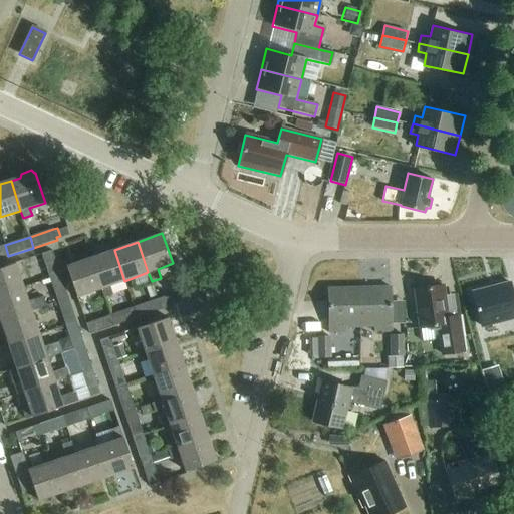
[(0,258),(8,256),(5,245),(0,246),(0,258)]
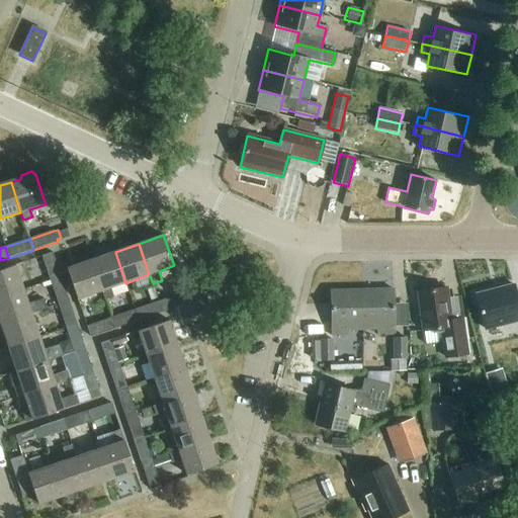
[(110,288),(125,283),(115,252),(91,260),(102,291),(105,300),(114,297),(110,288)]
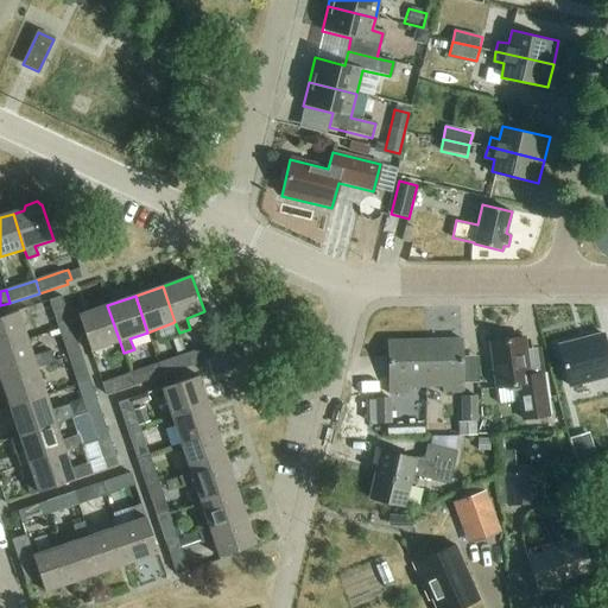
[(50,301),(59,330),(73,325),(63,297),(50,301)]
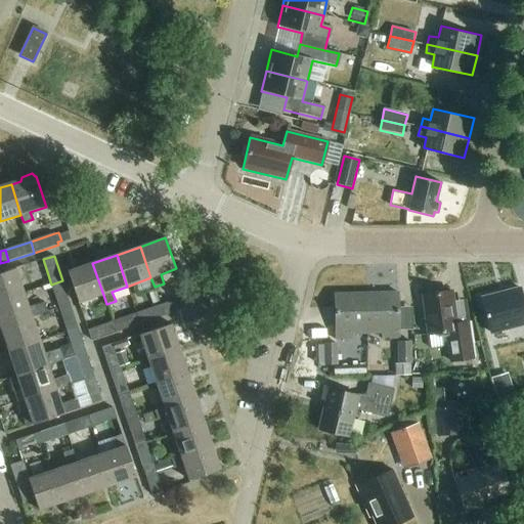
[(80,303),(103,295),(92,263),(69,272),(80,303)]
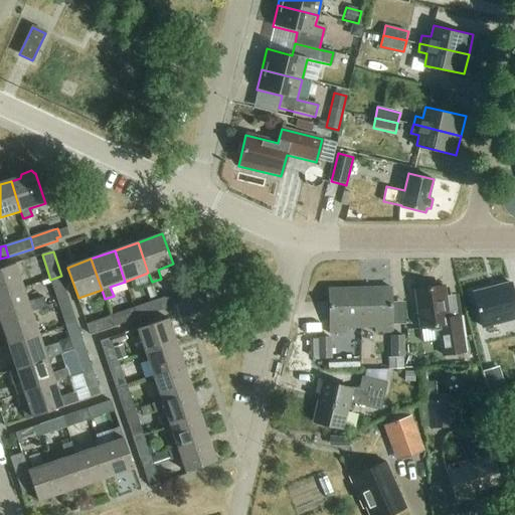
[(0,269),(0,296),(24,289),(16,264),(0,269)]
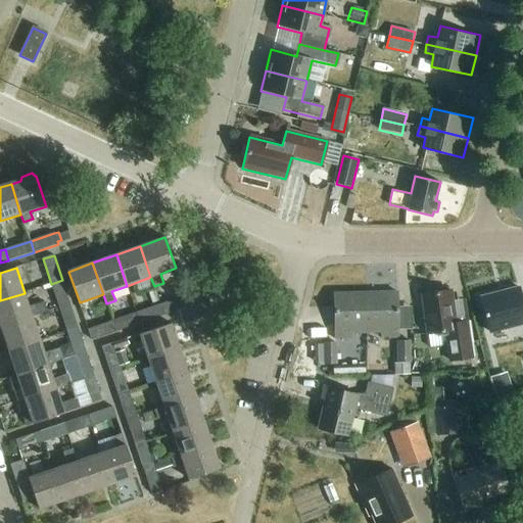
[(51,284),(59,308),(70,305),(62,280),(51,284)]
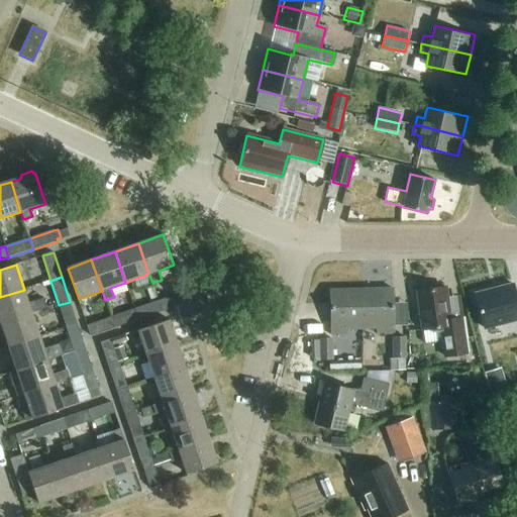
[(485,330),(511,323),(516,321),(516,298),(514,286),(476,297),(485,330)]
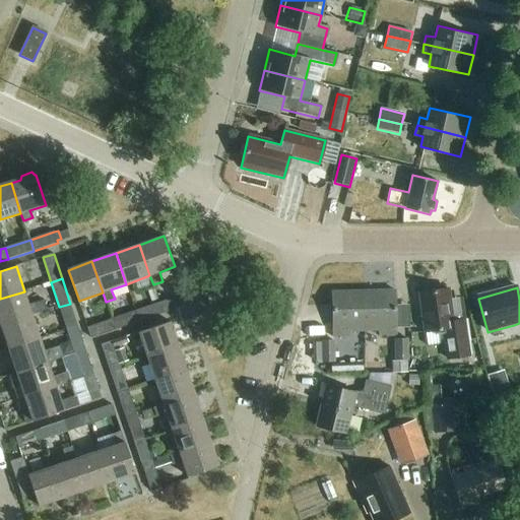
[(365,295),(365,334),(381,334),(381,336),(397,335),(395,289),(379,290),(379,294),(365,295)]
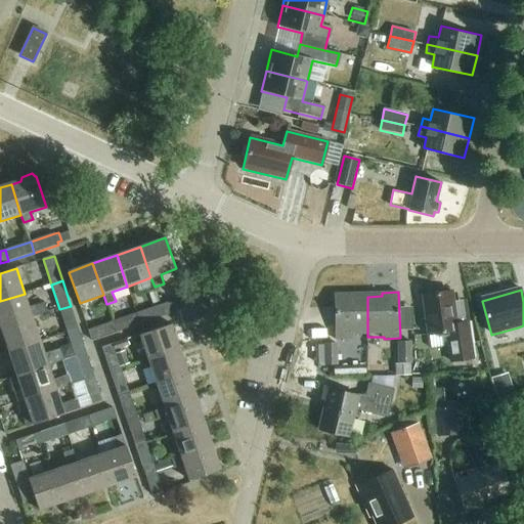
[(451,362),(472,360),(467,323),(457,324),(452,292),(422,296),(428,336),(446,333),(451,362)]
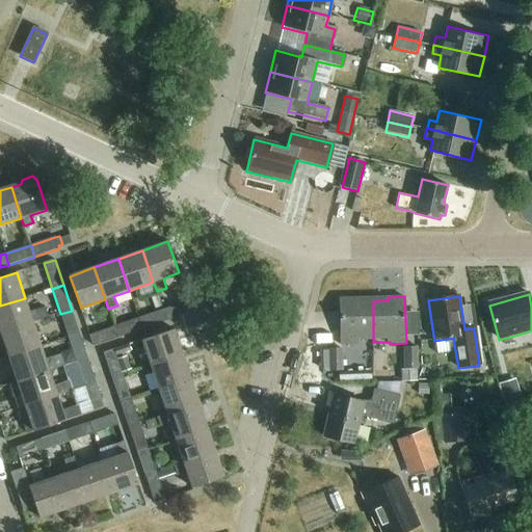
[(0,329),(1,334),(33,323),(33,322),(43,320),(48,318),(44,308),(30,313),(25,298),(0,306),(0,329)]
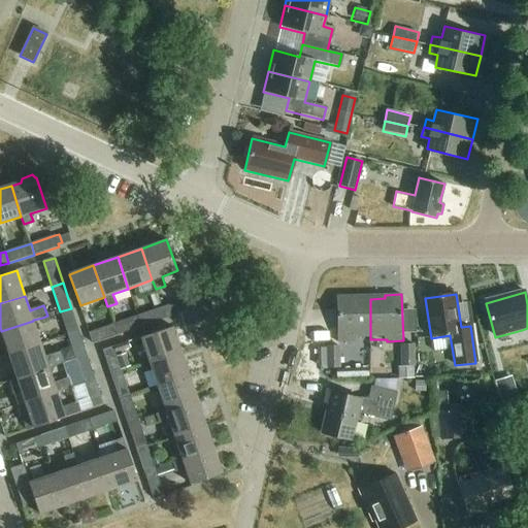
[(370,339),(370,299),(354,299),(354,296),(338,296),(339,343),(355,342),(355,339),(370,339)]
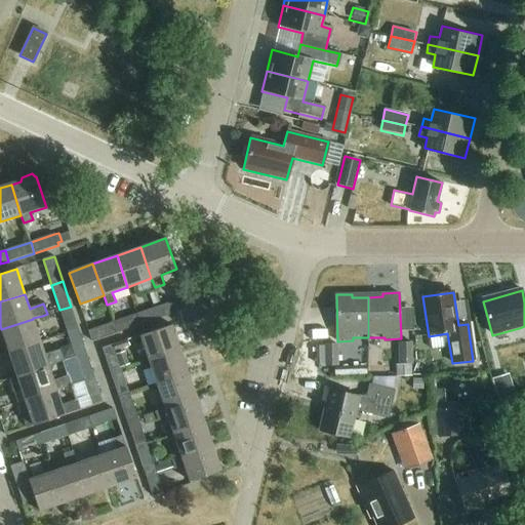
[(161,306),(165,317),(190,309),(186,297),(161,306)]
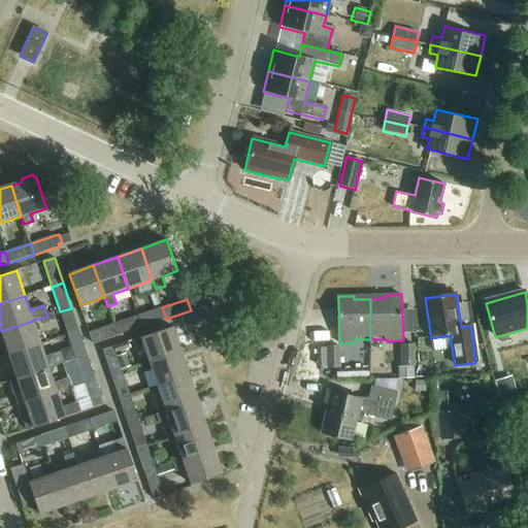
[(140,327),(166,319),(162,307),(137,316),(140,327)]
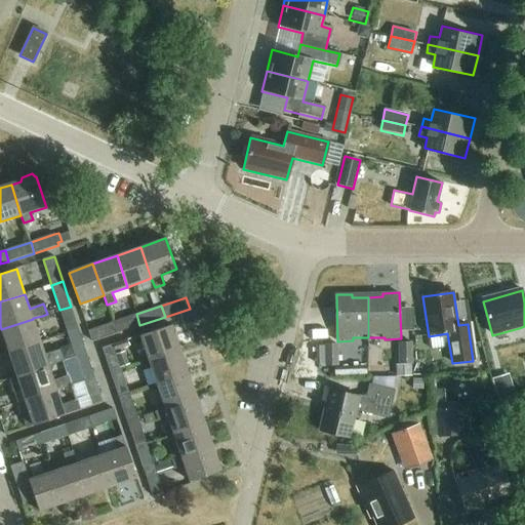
[(59,310),(68,333),(79,330),(71,307),(59,310)]
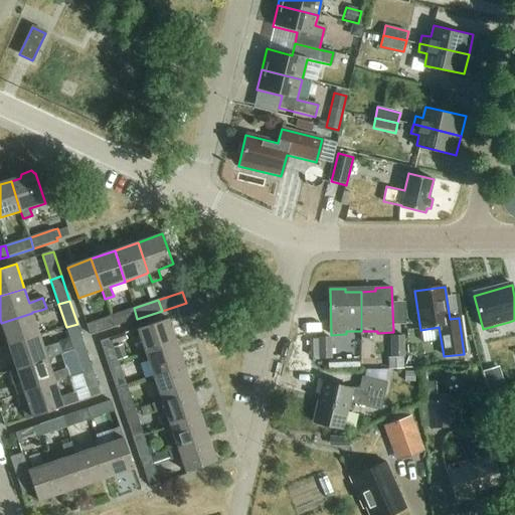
[(114,327),(137,319),(134,308),(111,316),(114,327)]
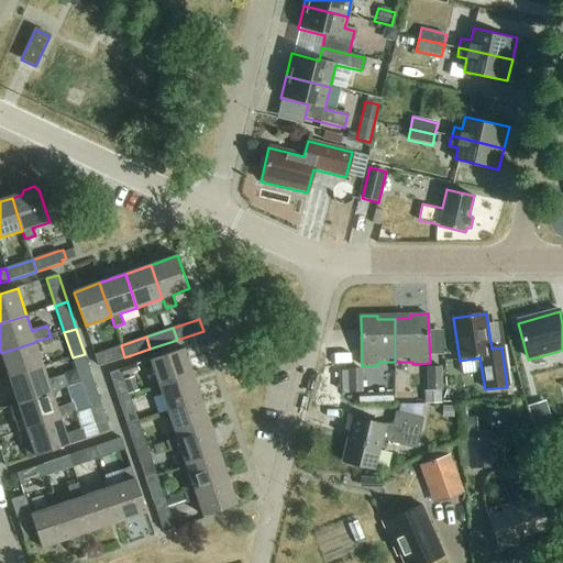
[(1,353),(10,378),(44,367),(35,342),(1,353)]
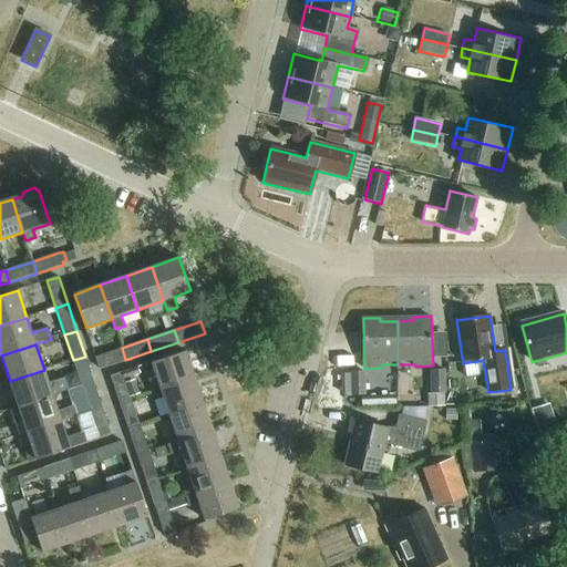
[(99,369),(125,360),(122,348),(95,358),(99,369)]
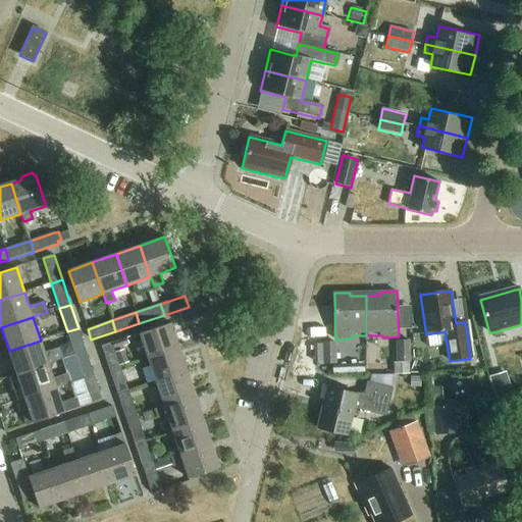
[(149,359),(180,347),(171,322),(140,334),(149,359)]
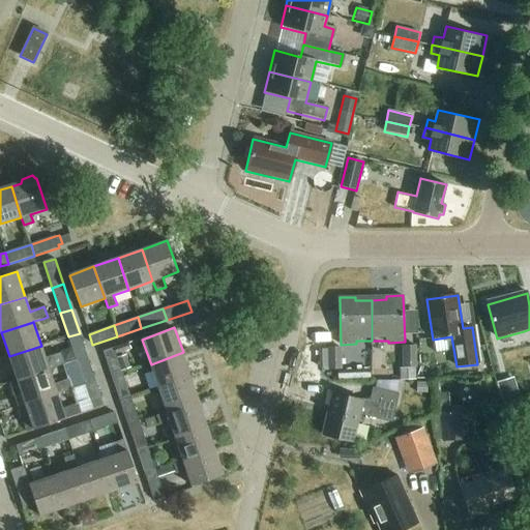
[(77,361),(87,357),(80,333),(68,336),(77,361)]
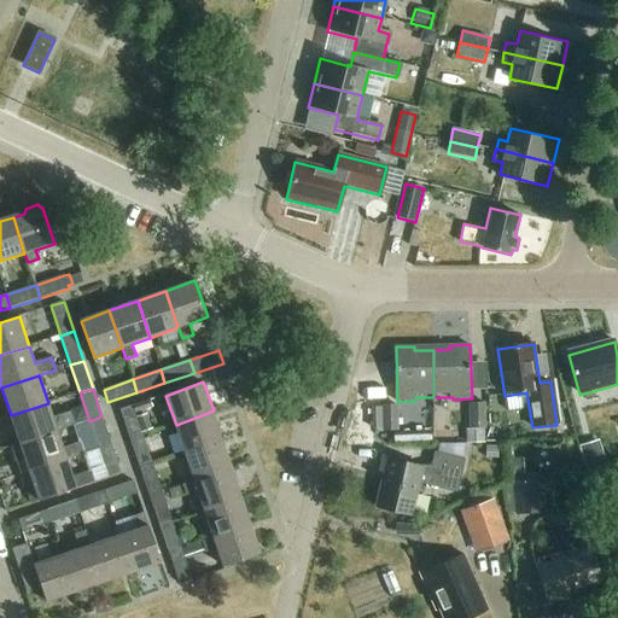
[(74,426),(70,413),(54,419),(48,403),(11,415),(21,444),(58,431),(74,426)]
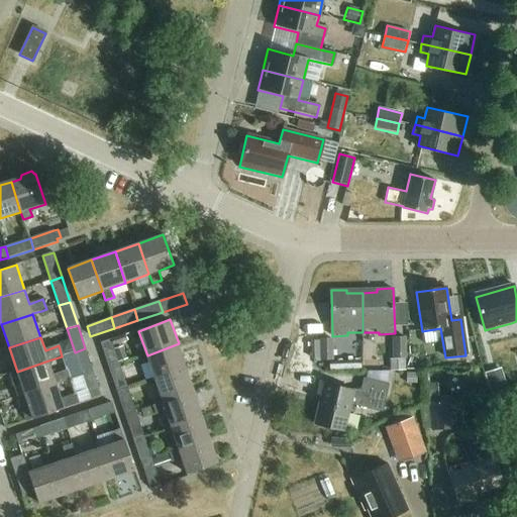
[(404,359),(407,359),(407,337),(393,337),(393,359),(404,359)]
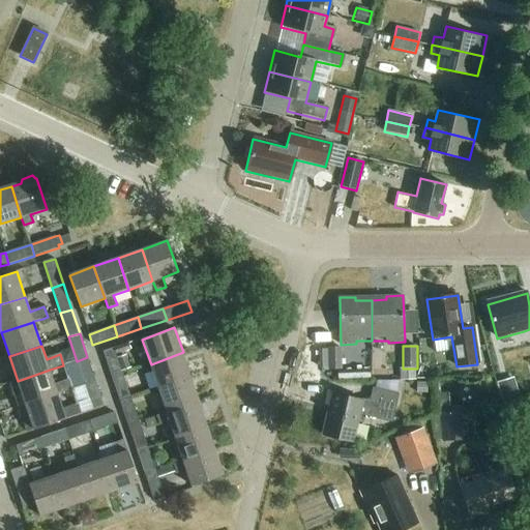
[(343,371),(343,361),(342,347),(327,347),(327,350),(328,369),(328,370),(343,371)]
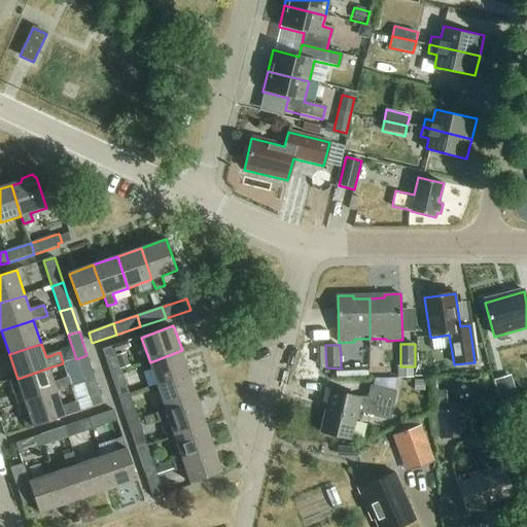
[(123,373),(117,357),(113,346),(102,350),(111,377),(123,373)]
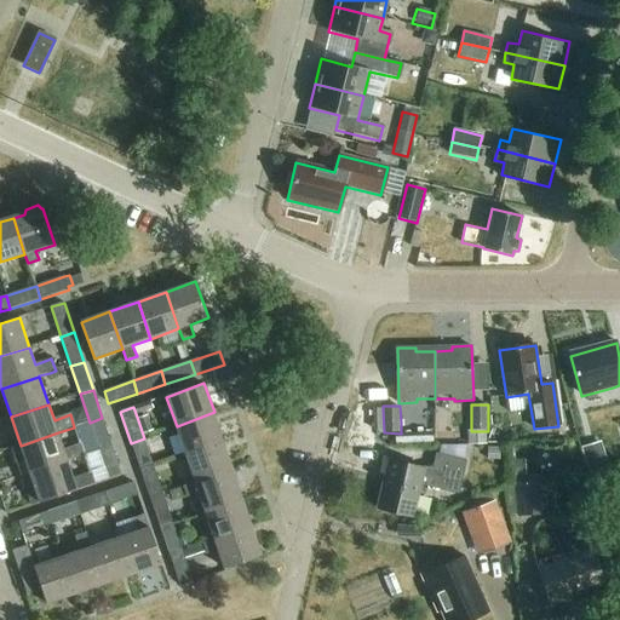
[(373,409),(373,431),(384,431),(383,409),(373,409)]
